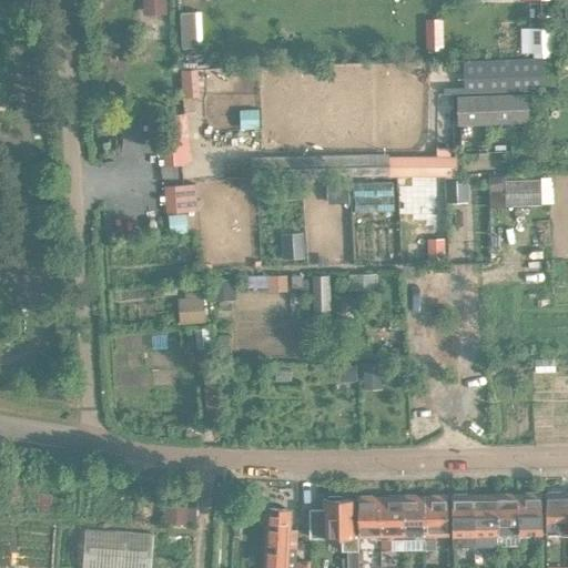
[(183,46),(201,43),(198,8),(180,10),(183,46)]
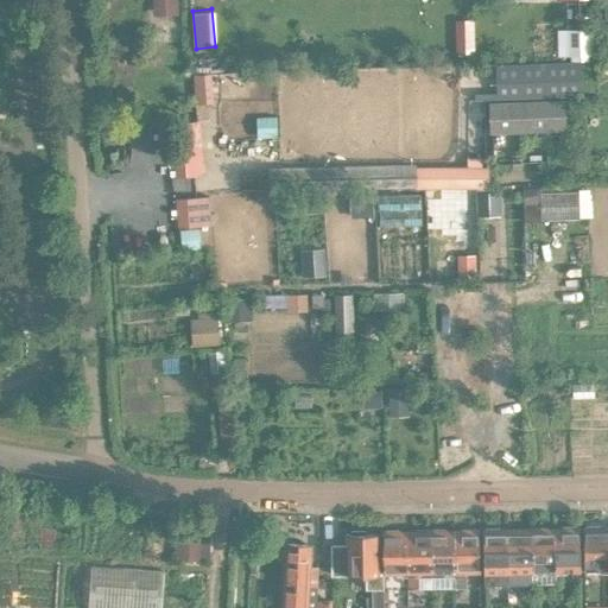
[(569,43),(569,55),(593,55),(593,31),(577,31),(578,43),(569,43)]
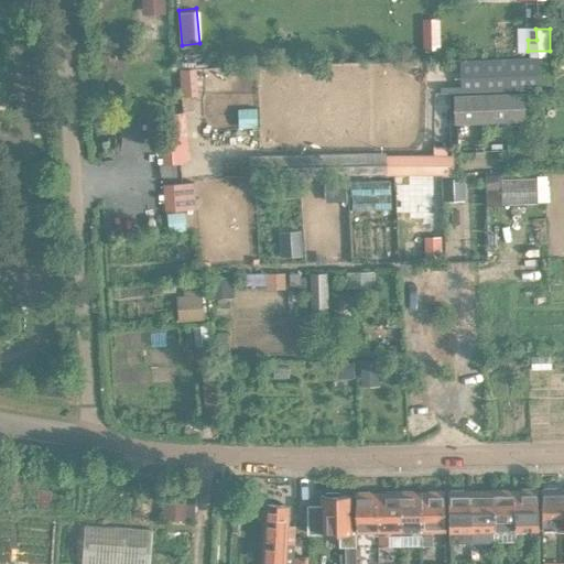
[(437,49),(437,38),(422,39),(422,50),(437,49)]
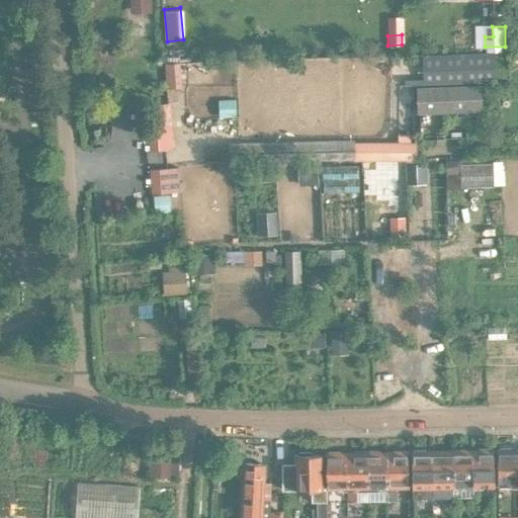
[(507,85),(506,54),(423,56),(424,87),(507,85)]
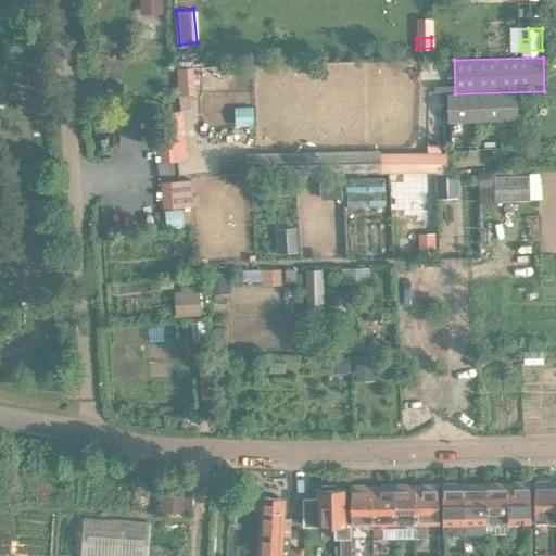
[(189,70),(174,70),(175,96),(189,95),(189,70)]
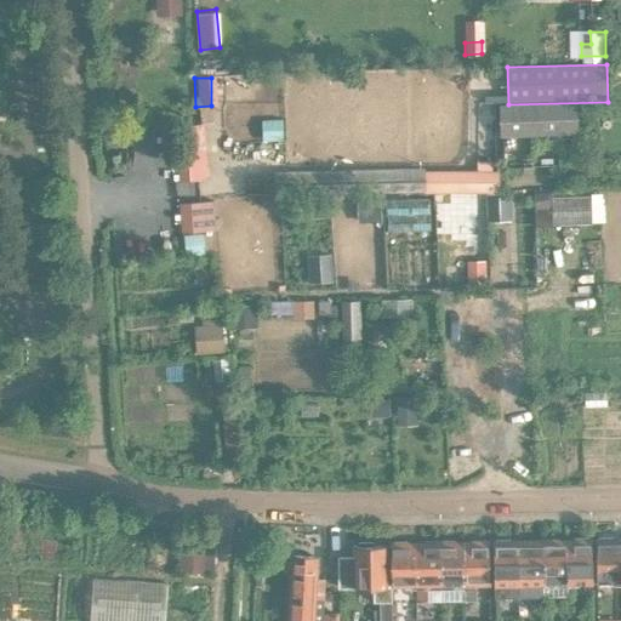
[(574,104),(496,108),(497,140),(575,136),(574,104)]
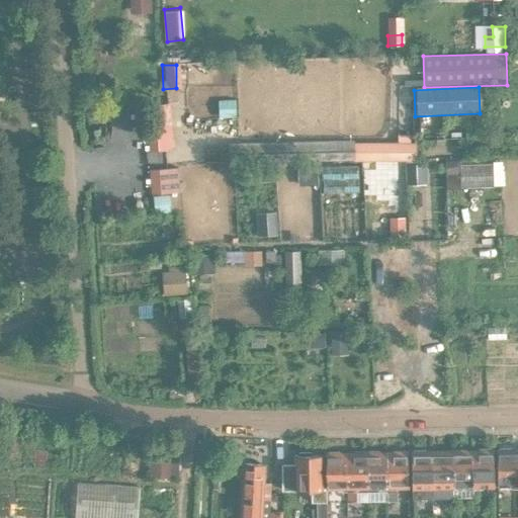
[(165,147),(164,126),(147,127),(149,148),(165,147)]
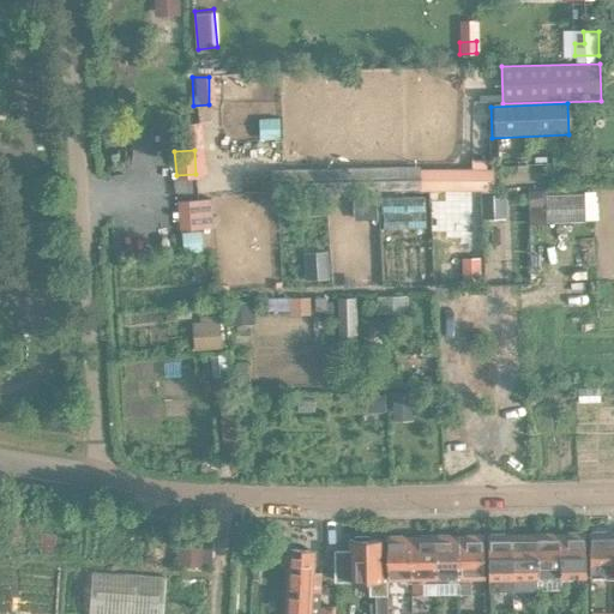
[(492,169),(446,169),(446,188),(481,190),(492,190),(492,169)]
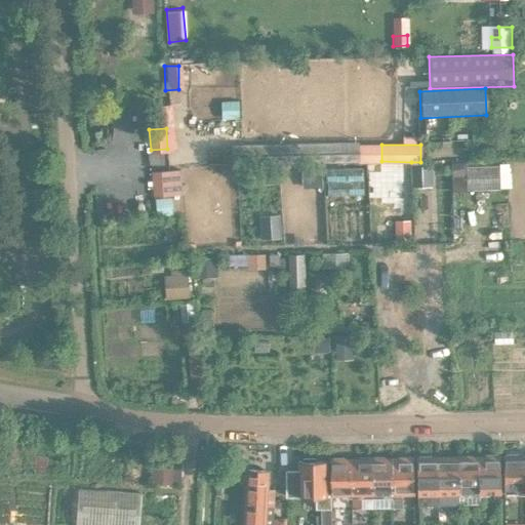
[(462,162),(451,163),(452,191),(463,190),(462,162)]
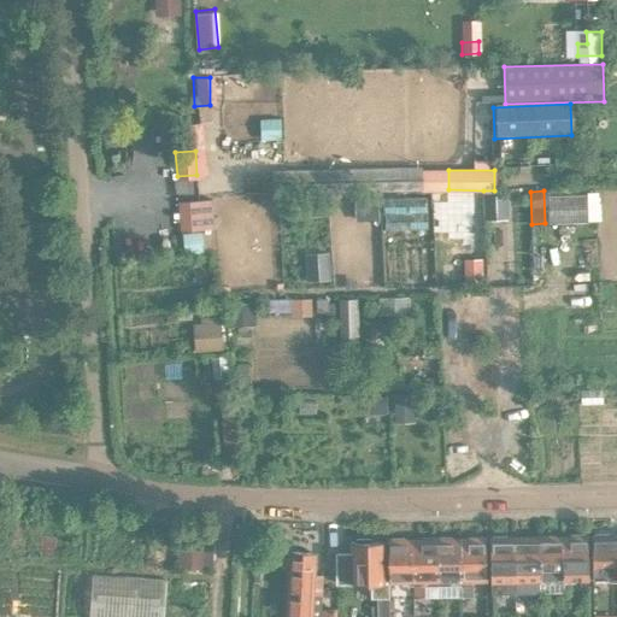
[(486,195),(487,219),(507,219),(506,194),(486,195)]
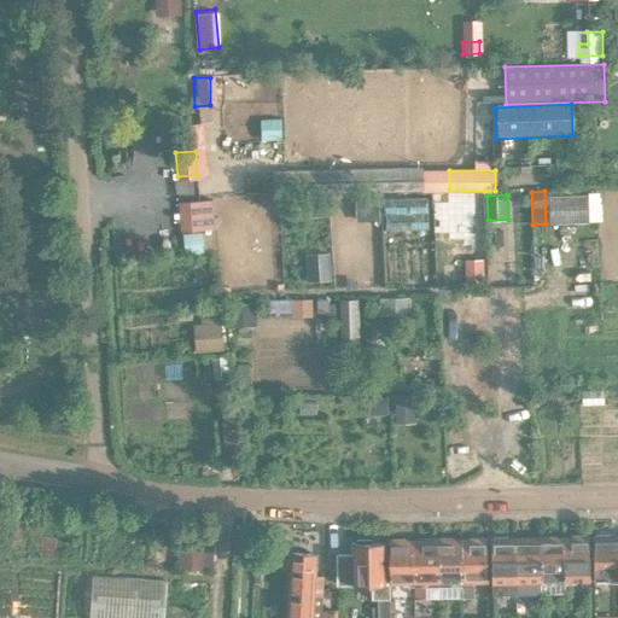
[(356,220),(379,219),(378,200),(355,202),(356,220)]
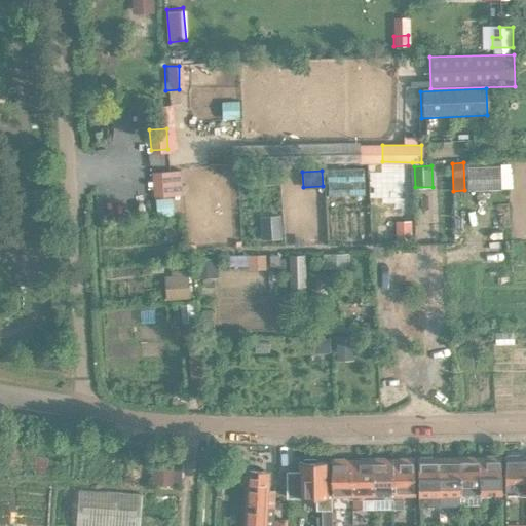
[(153,176),(154,196),(182,194),(180,173),(170,174),(153,176)]
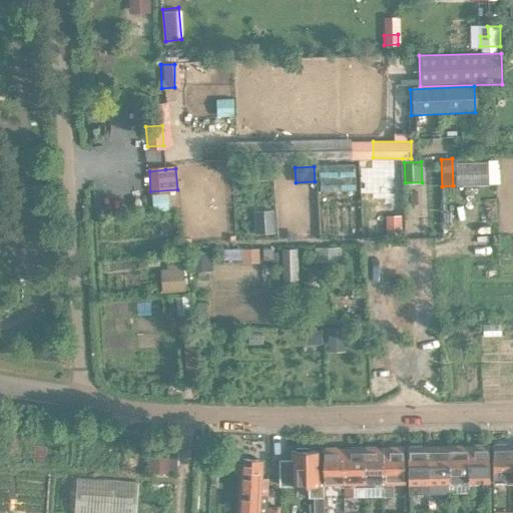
[(254,208),(255,231),(277,231),(276,208),(254,208)]
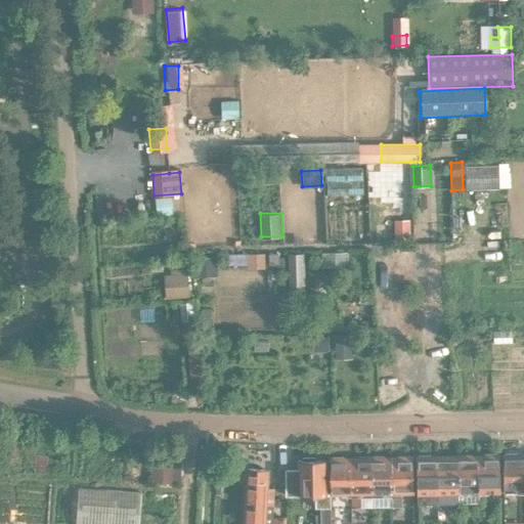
[(408,220),(395,220),(395,243),(409,243),(408,220)]
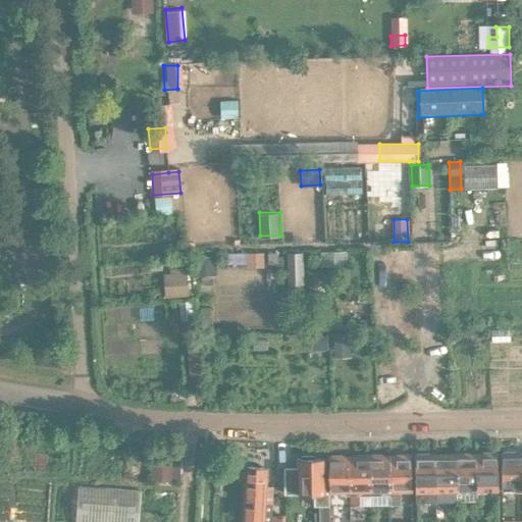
[(276,252),(267,252),(267,262),(276,262),(276,252)]
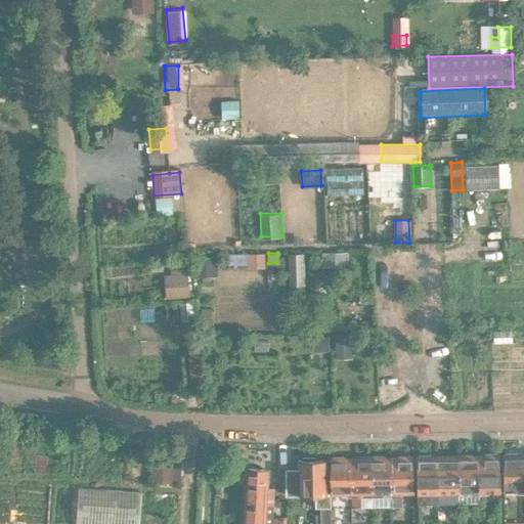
[(228,254),(228,265),(263,264),(263,254),(228,254)]
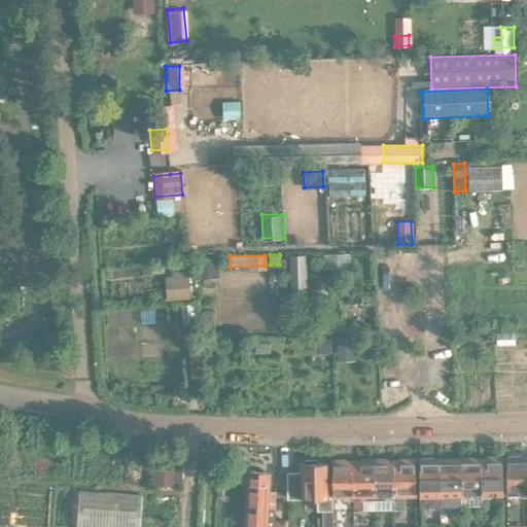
[(304,255),(288,255),(288,294),(304,295),(304,255)]
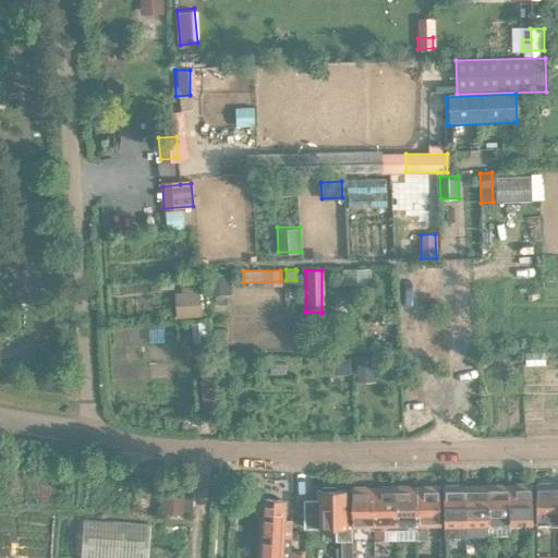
[(229,275),(208,276),(209,295),(230,294),(229,275)]
